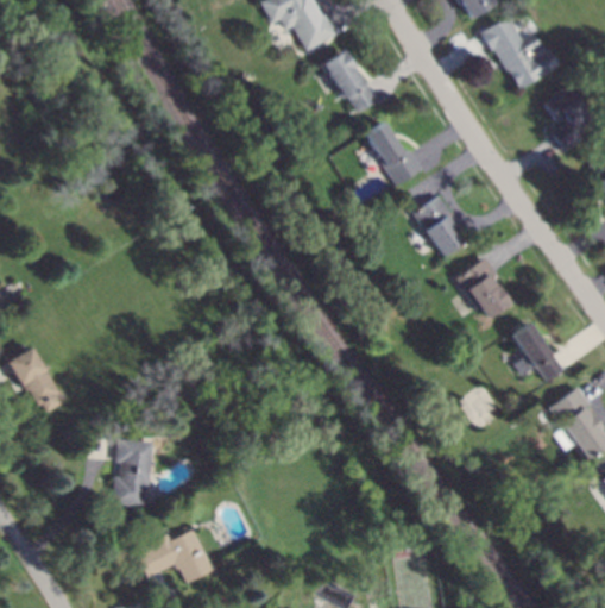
[(313,0),(322,17),(325,16),(335,36),(307,51),(292,26),(287,30),(281,19),(273,24),(262,2),(265,0),(313,0)]
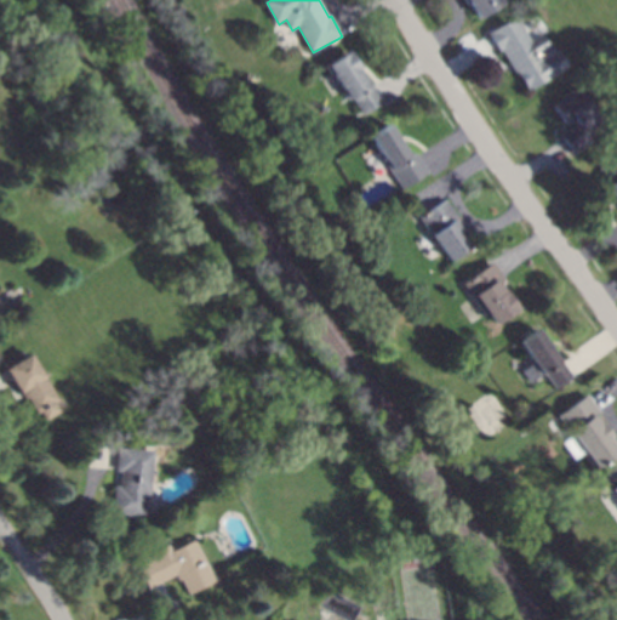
[(502,0),(504,4),(479,20),(467,0),(502,0)]
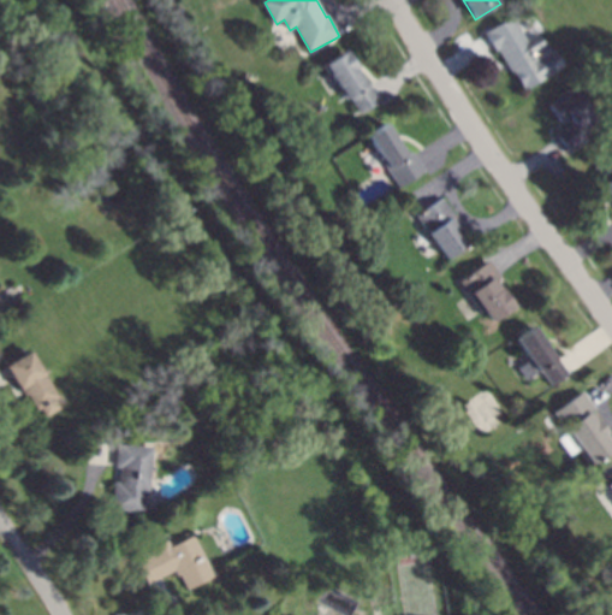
[(529,41),(540,34),(547,45),(548,43),(553,51),(556,49),(566,65),(527,90),(516,72),(515,72),(500,51),(499,52),(488,34),(514,17),(529,41)]
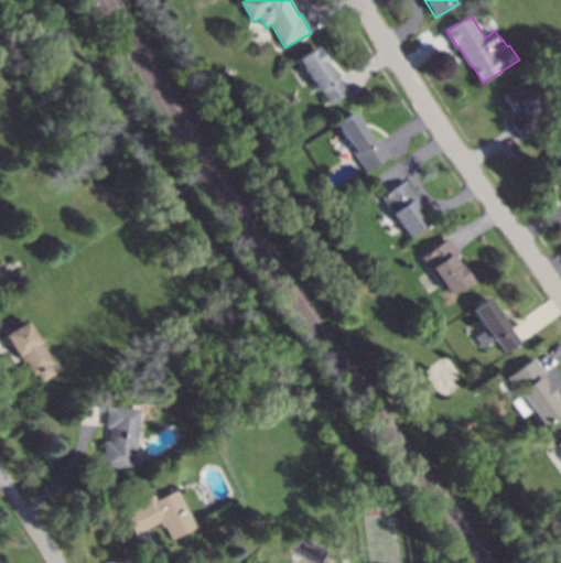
[(338,76),(341,75),(351,93),(332,105),(323,89),(320,91),(300,61),(320,47),(338,76)]
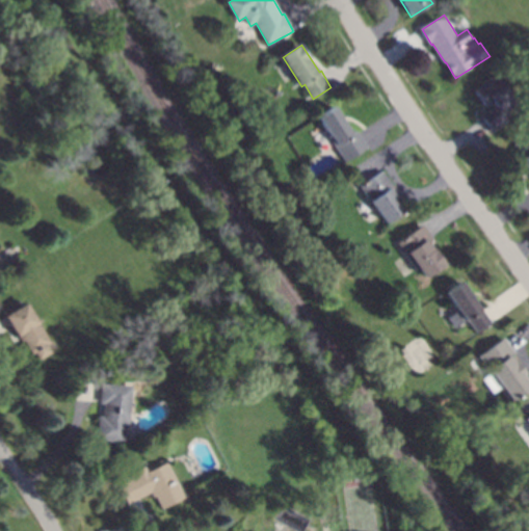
[(520,106),(505,115),(510,122),(494,133),(482,116),(497,106),(494,103),(486,108),(475,93),(498,76),(520,106)]
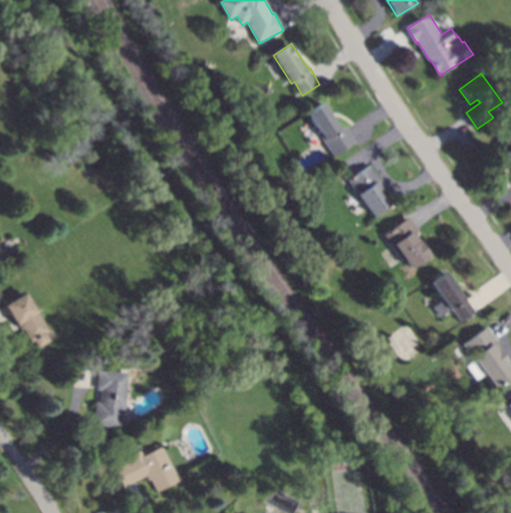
[(100,89),(93,91),(91,82),(98,81),(100,89)]
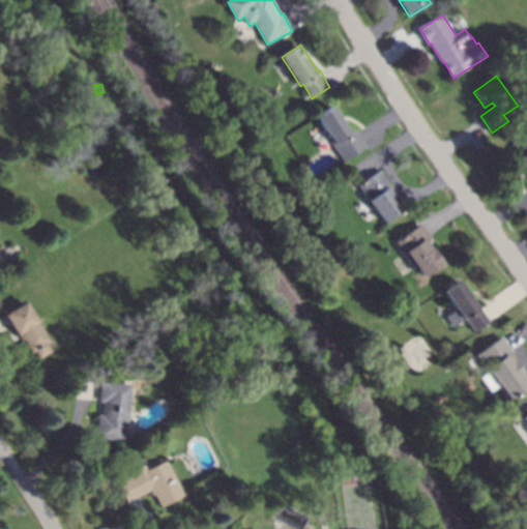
[(352,135),(357,130),(369,147),(347,162),(319,118),(334,108),(352,135)]
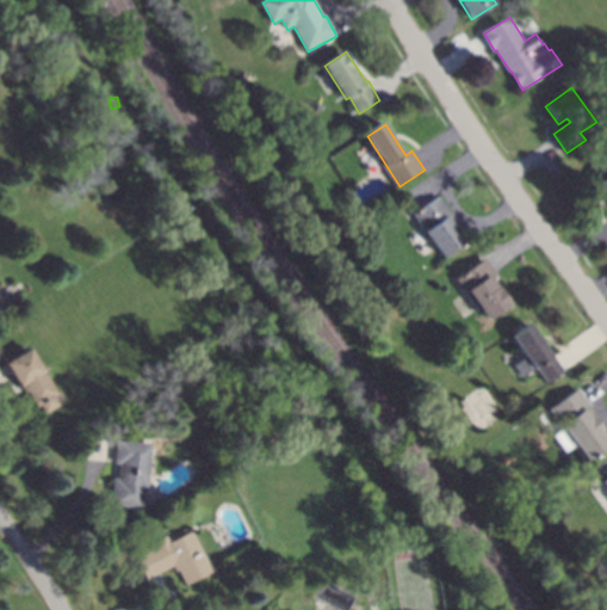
[(606,199),(593,180),(606,170),(606,199)]
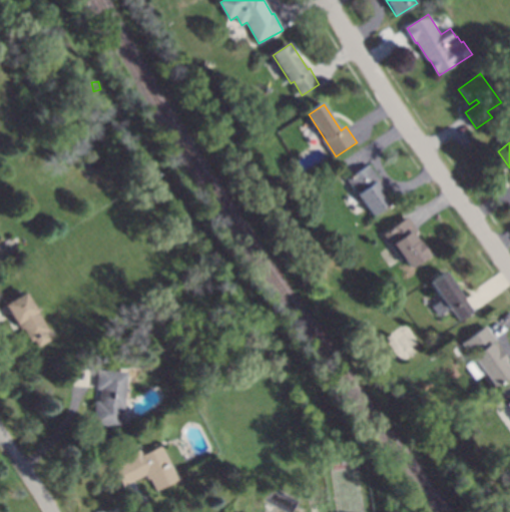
[(371,165),(382,180),(380,181),(394,201),(374,215),(349,181),(371,165)]
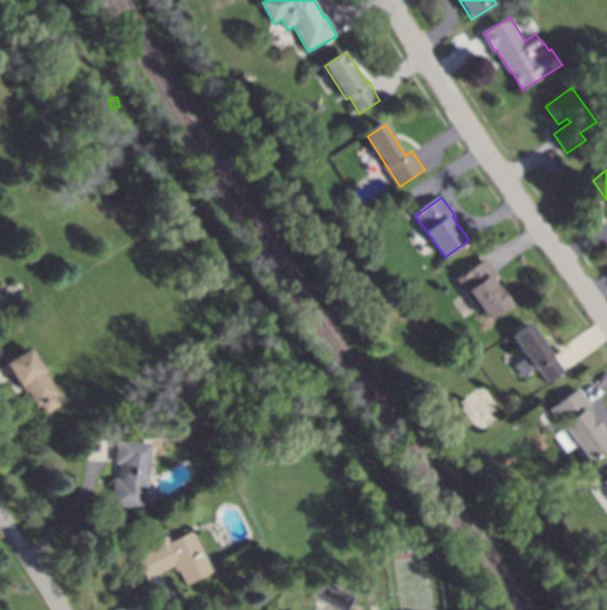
[(501,276),(496,279),(502,287),(500,289),(512,305),(490,321),(459,279),(488,259),(501,276)]
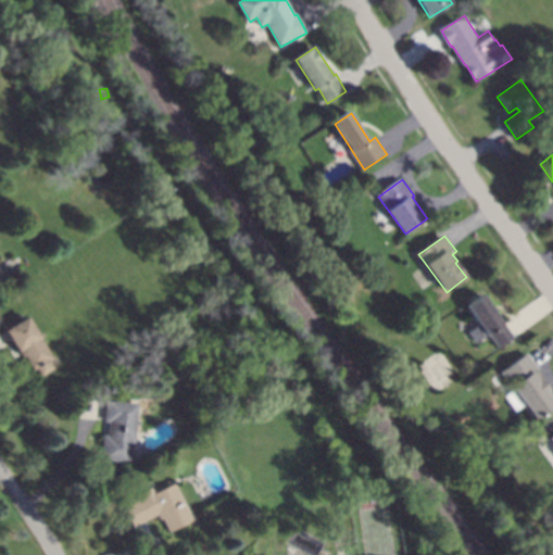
[(504,325),(506,324),(516,339),(501,349),(491,335),(478,343),(470,331),(481,325),(469,306),(486,295),(504,325)]
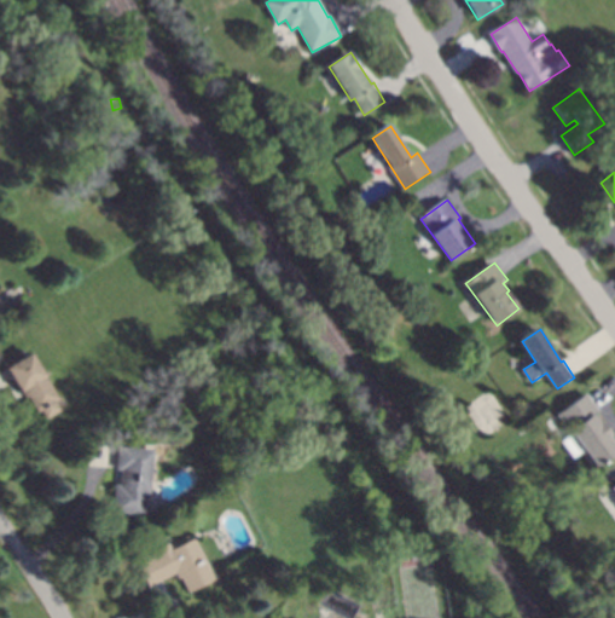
[(62,400),(58,402),(64,410),(48,420),(44,410),(40,413),(30,397),(27,398),(23,393),(22,393),(7,368),(34,352),(62,400)]
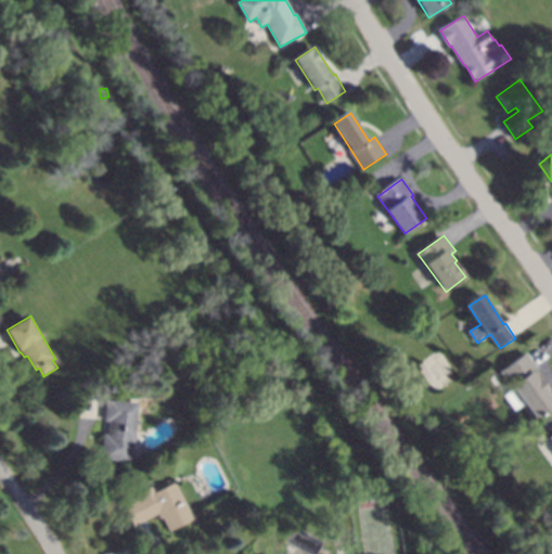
[(539,369),(534,373),(539,381),(541,378),(550,390),(548,393),(551,398),(551,407),(536,420),(525,404),(517,411),(506,396),(515,389),(502,372),(528,353),(539,369)]
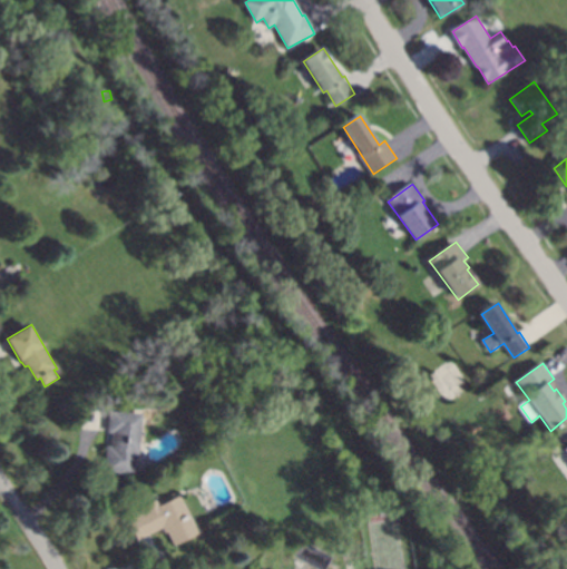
[(143,414),(140,454),(137,454),(136,476),(105,473),(107,447),(111,447),(113,433),(108,433),(109,412),(143,414)]
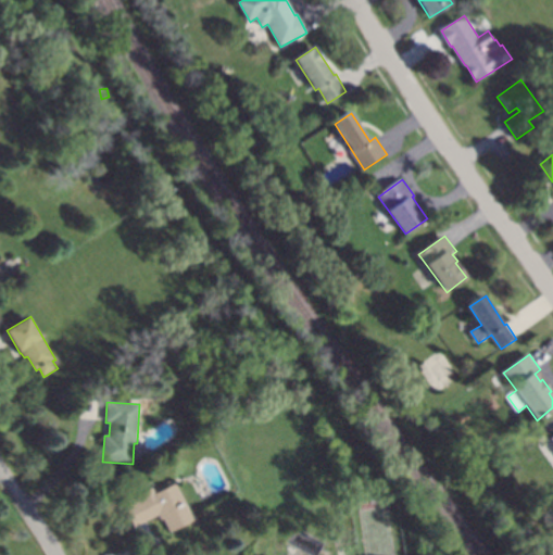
[(450,440),(438,448),(424,429),(436,420),(450,440)]
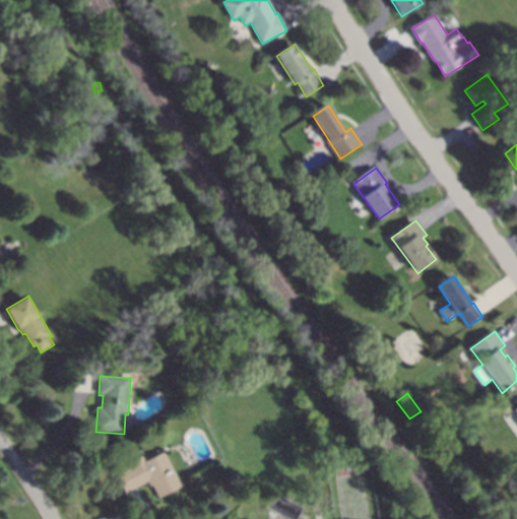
[(363,444),(357,446),(354,438),(361,436),(363,444)]
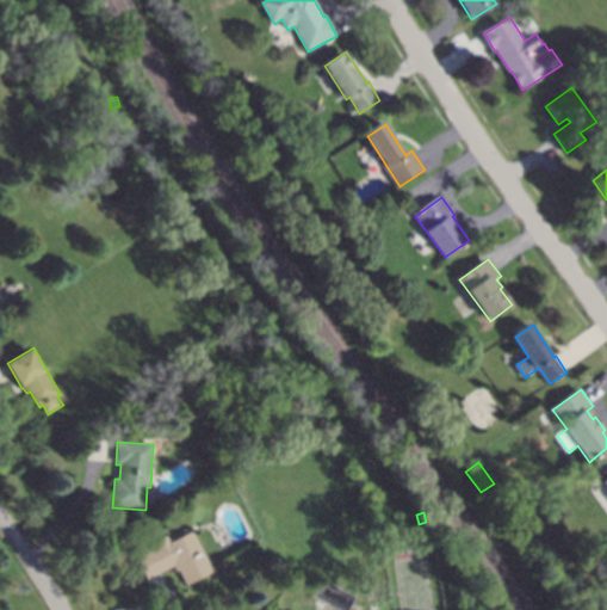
[(215,573),(189,586),(180,572),(178,573),(175,567),(150,580),(137,555),(156,546),(155,542),(167,536),(171,543),(194,531),(215,573)]
